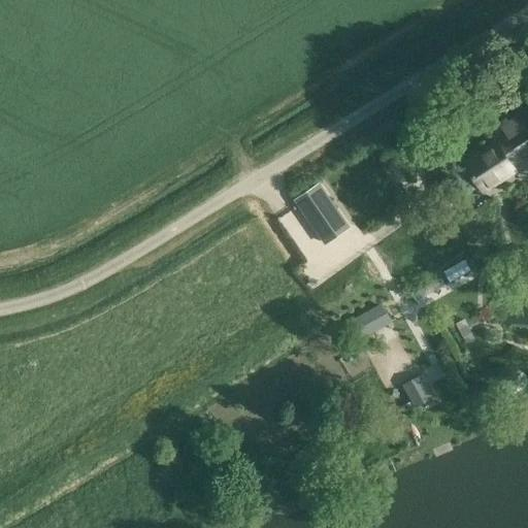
[(527,109),(502,127),(508,137),(500,143),(499,142),(466,164),(484,192),(517,170),(512,162),(521,156),(523,158),(527,154),(527,109)]
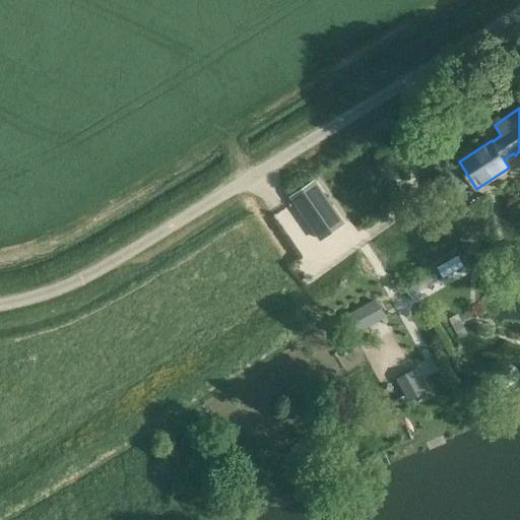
[(388,157),(378,165),(388,179),(398,172),(388,157)]
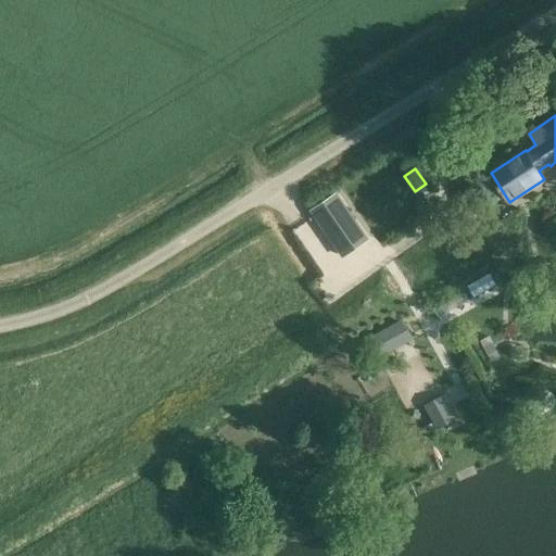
[(337,192),(311,211),(343,258),(369,240),(337,192)]
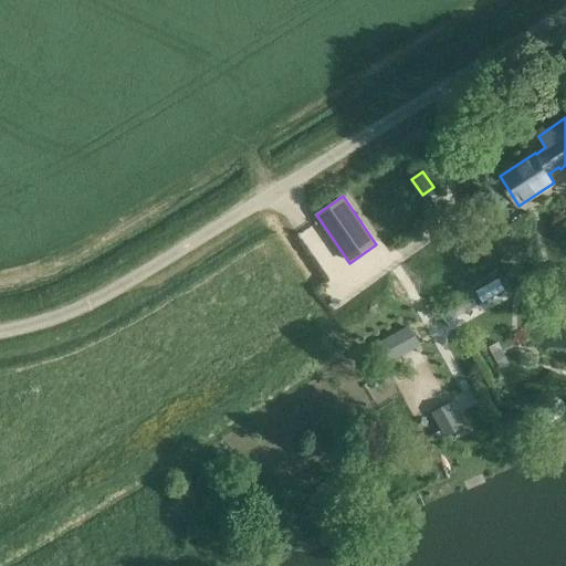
[(499,279),(475,292),(482,303),(505,291),(499,279)]
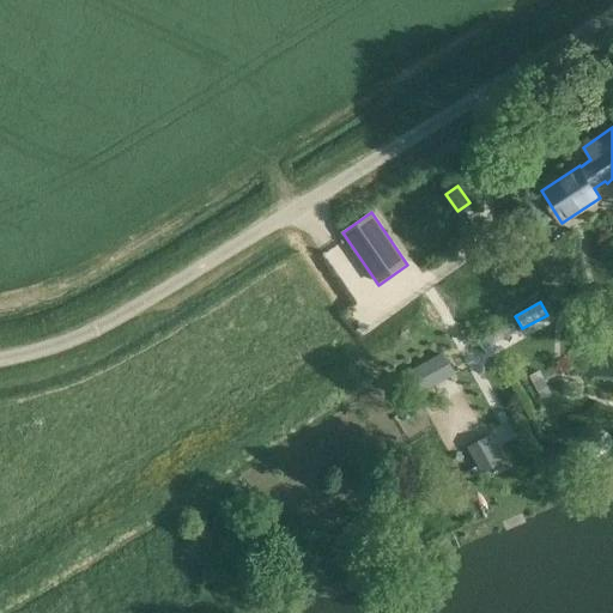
[(444,352),(405,375),(417,396),(456,375),(444,352)]
